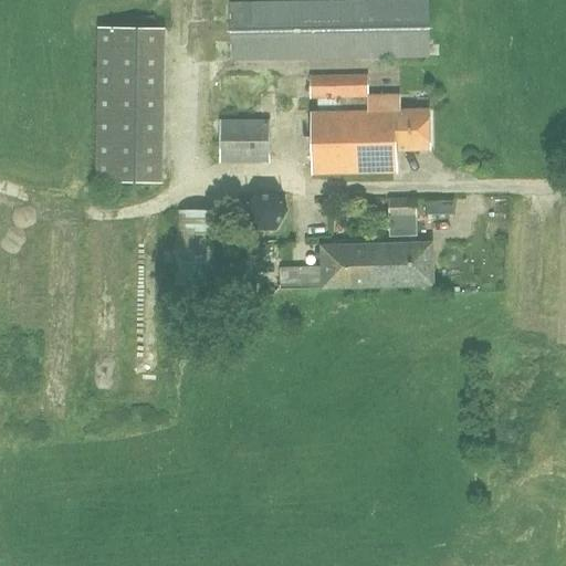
[(429,56),(428,0),(231,3),(231,60),(429,56)]
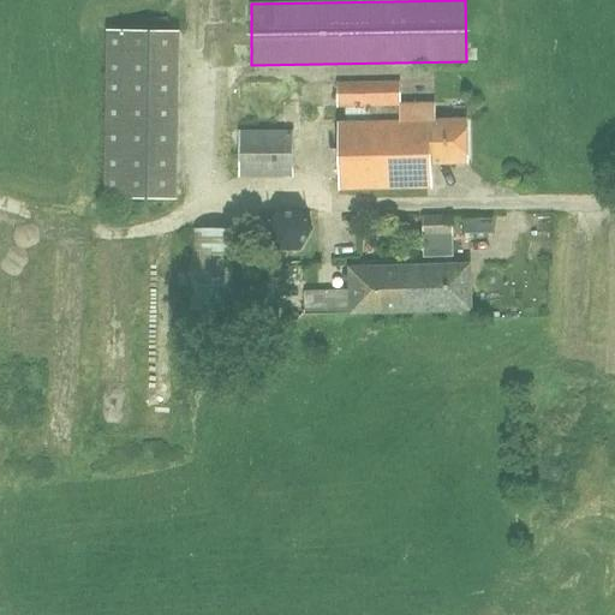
[(177,199),(179,33),(108,31),(106,199),(177,199)]
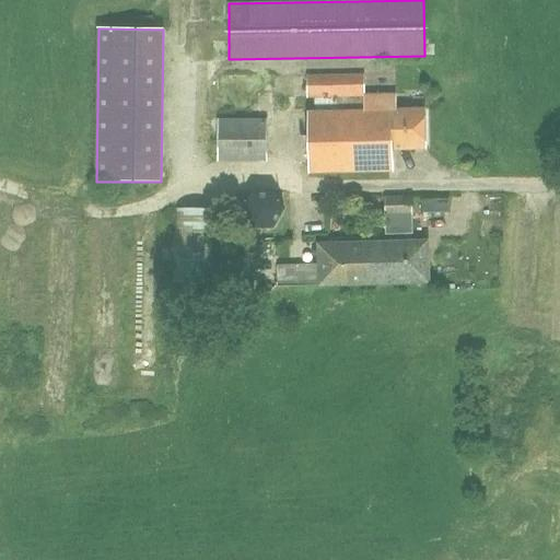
[(364,73),(306,76),(307,97),(314,97),(314,112),(307,112),(310,173),(393,171),(392,149),(426,149),(424,108),(395,109),(395,93),(364,94),(364,73)]
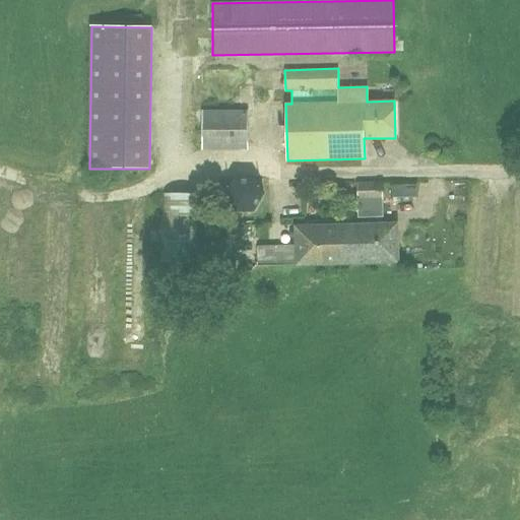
[(248,149),(248,112),(203,112),(202,149),(248,149)]
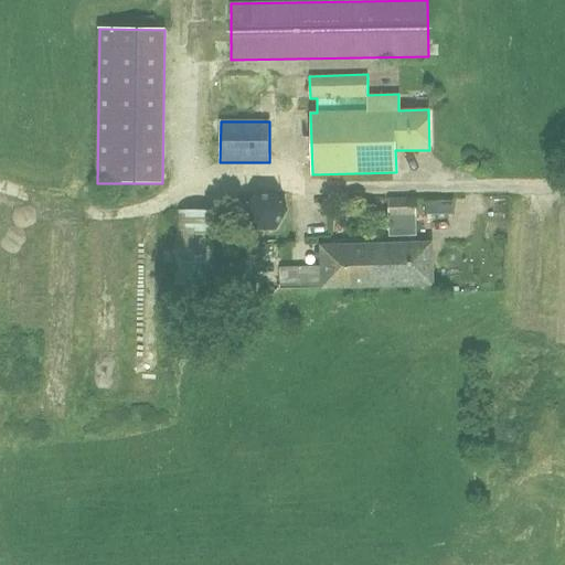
[(273,198),(249,198),(240,216),(249,235),(273,236),(284,214),(273,198)]
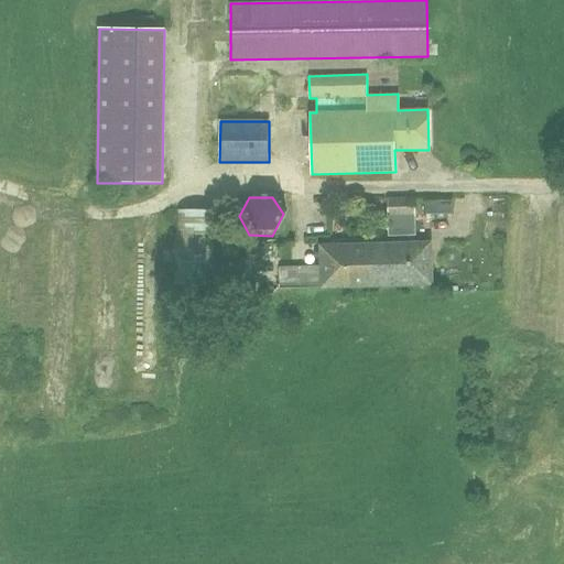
[(415,216),(414,198),(388,199),(389,216),(414,216),(415,216)]
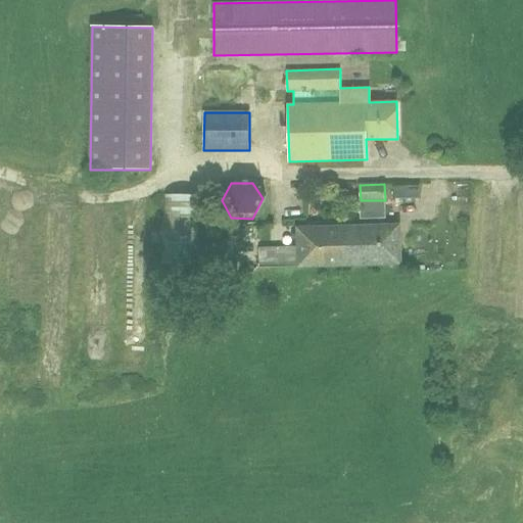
[(420,199),(420,187),(394,188),(395,199),(420,199)]
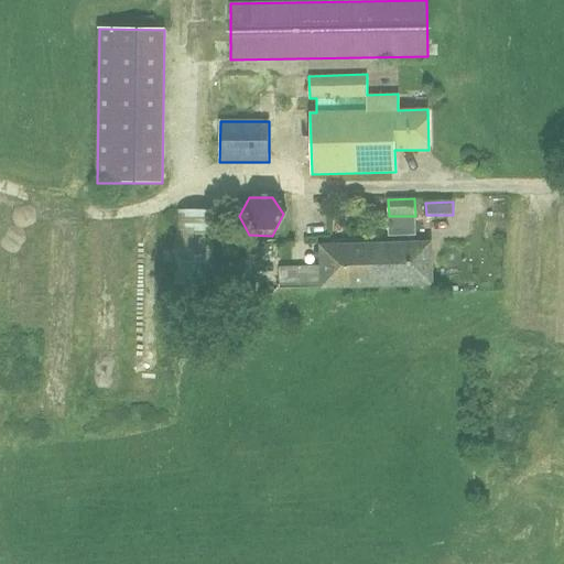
[(224,288),(226,210),(177,209),(174,285),(224,288)]
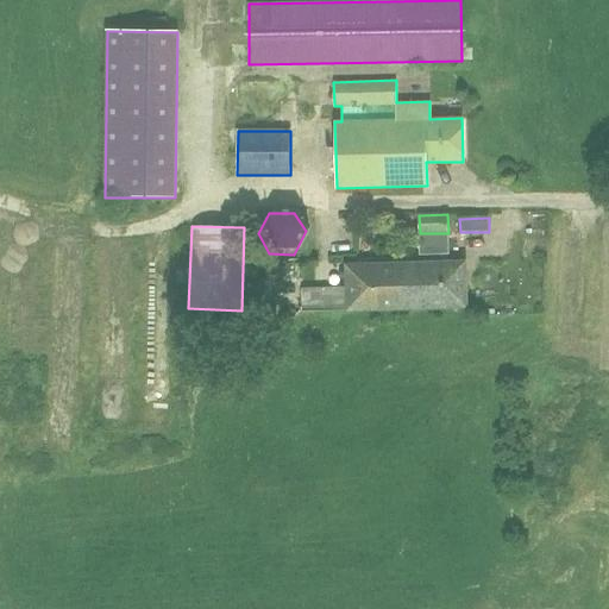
[(449,251),(447,233),(420,233),(420,251),(449,251)]
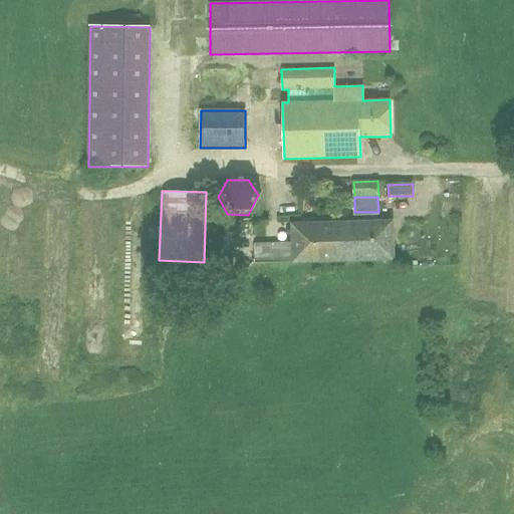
[(393,259),(393,221),(351,222),(352,260),(393,259)]
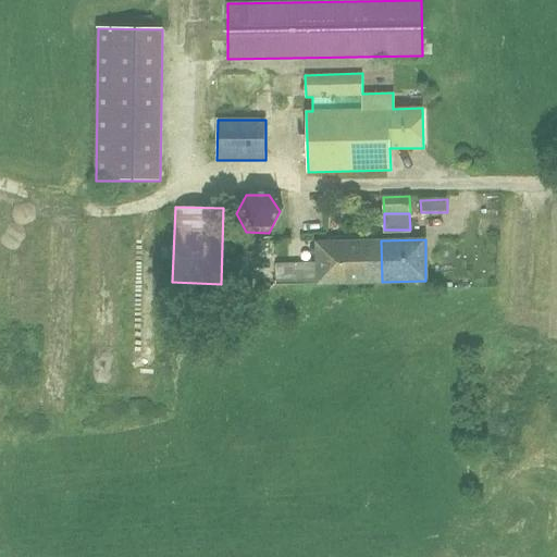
[(382,282),(381,240),(317,243),(317,270),(318,283),(382,282)]
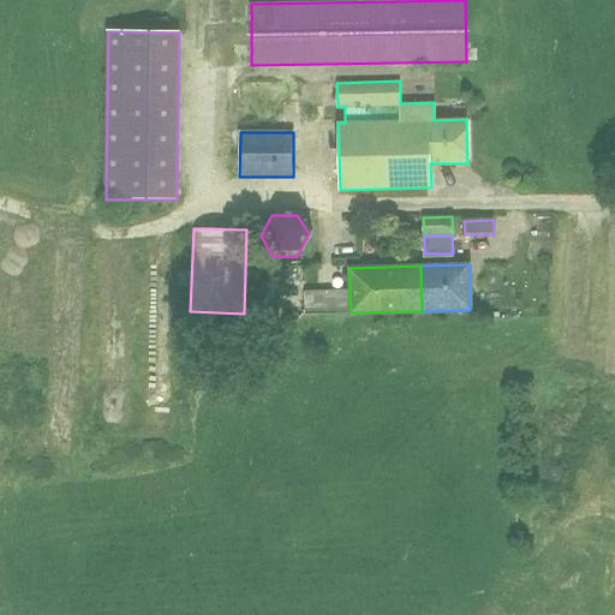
[(351,315),(351,312),(350,298),(339,298),(339,291),(304,291),(305,315),(351,315)]
